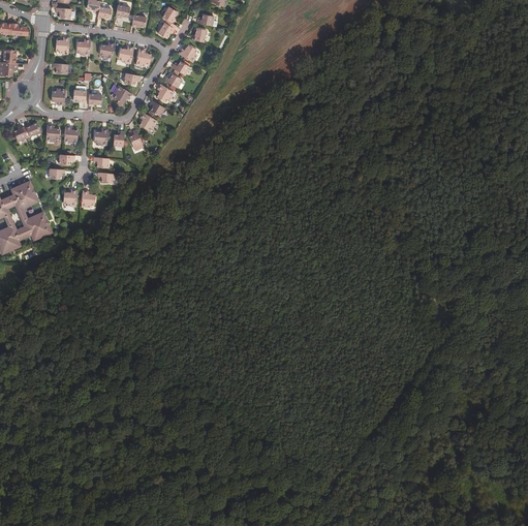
[(100,6),(101,0),(89,0),(87,8),(95,9),(95,11),(99,11),(100,6)]
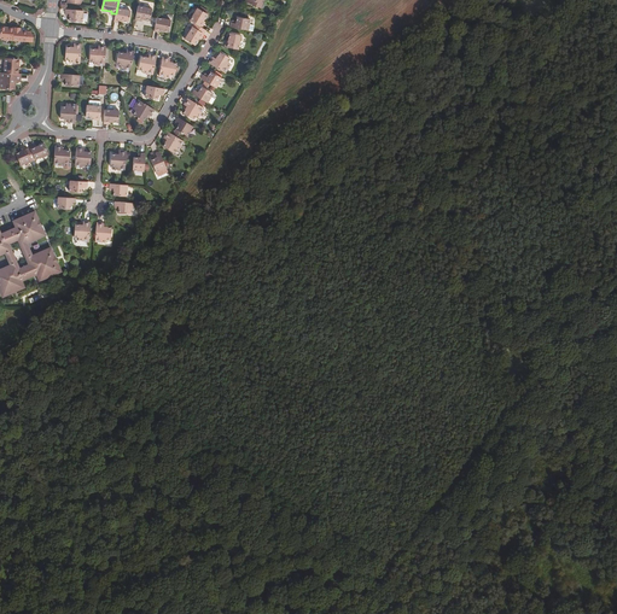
[(145,7),(138,6),(135,19),(139,19),(140,17),(150,19),(151,9),(150,9),(150,6),(146,6),(145,7)]
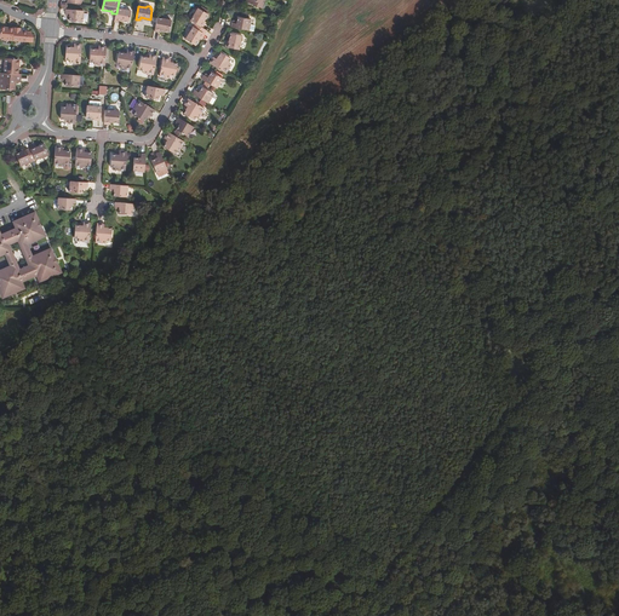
[(130,21),(131,15),(131,10),(129,10),(129,7),(125,7),(124,9),(118,7),(116,13),(115,21),(119,22),(120,19),(130,21)]
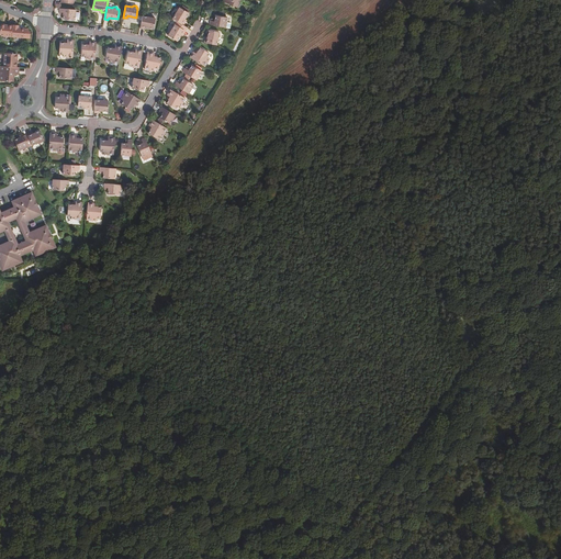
[(177,11),(172,18),(177,21),(183,24),(186,20),(183,19),(188,11),(179,7),(178,8),(177,8),(176,10),(177,11)]
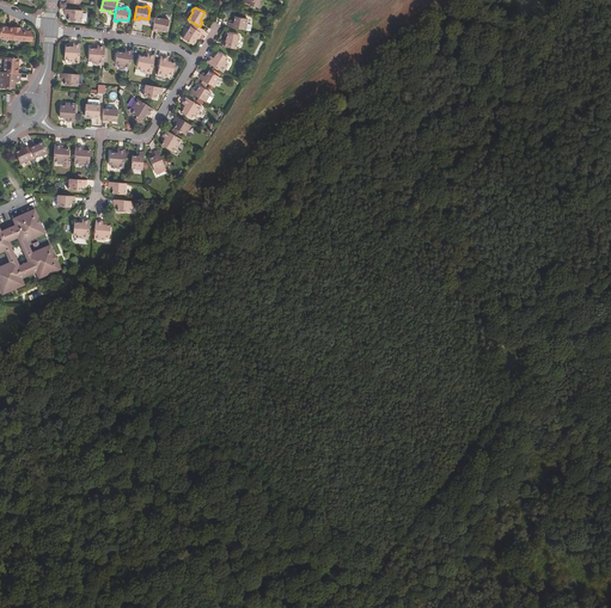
[(81,10),(65,8),(65,13),(69,13),(69,20),(81,20),(81,10)]
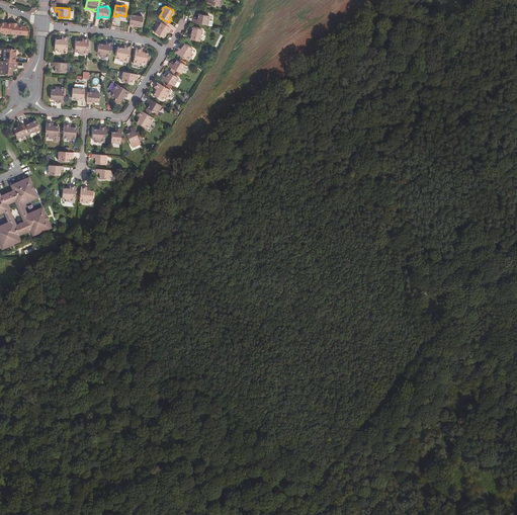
[(138,15),(132,14),(130,25),(133,25),(133,24),(141,25),(142,24),(143,16),(142,16),(142,14),(138,14),(138,15)]
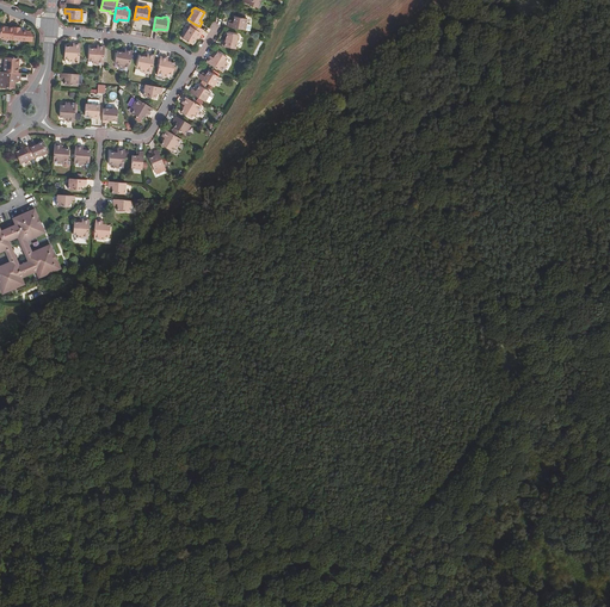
[(229,23),(229,26),(246,30),(247,19),(235,17),(234,24),(229,23)]
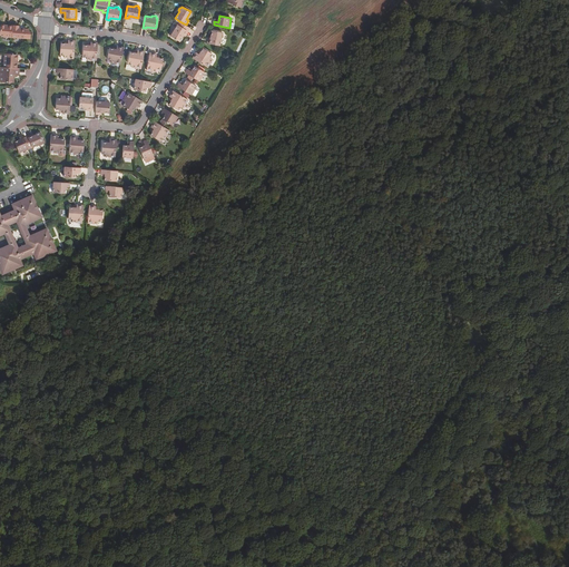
[(186,25),(179,21),(174,30),(172,31),(170,32),(170,35),(170,36),(179,40),(184,32),(185,33),(189,27),(186,25)]
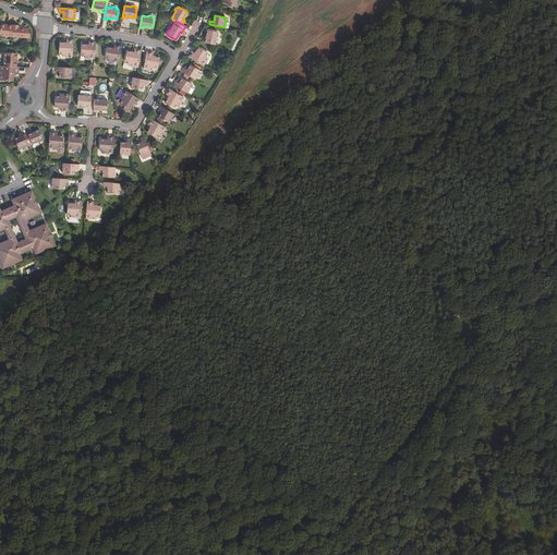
[(11,36),(11,37),(23,37),(28,37),(28,33),(26,28),(23,28),(23,27),(19,27),(19,25),(12,24),(12,25),(11,36)]
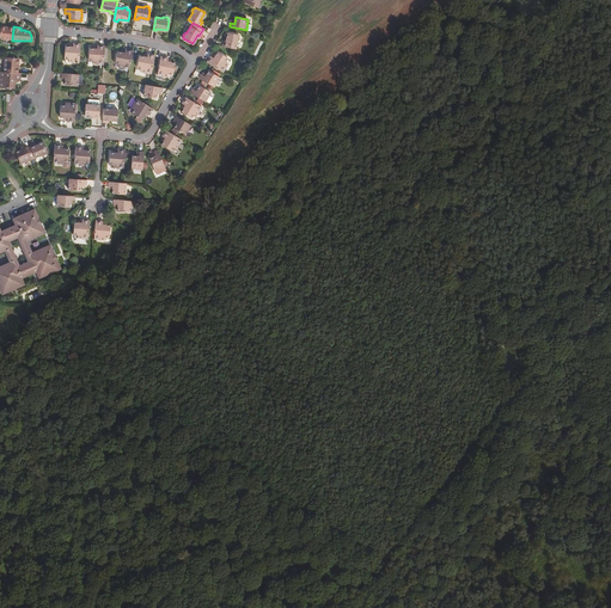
[(12,40),(13,28),(5,28),(5,29),(0,29),(0,38),(12,40)]
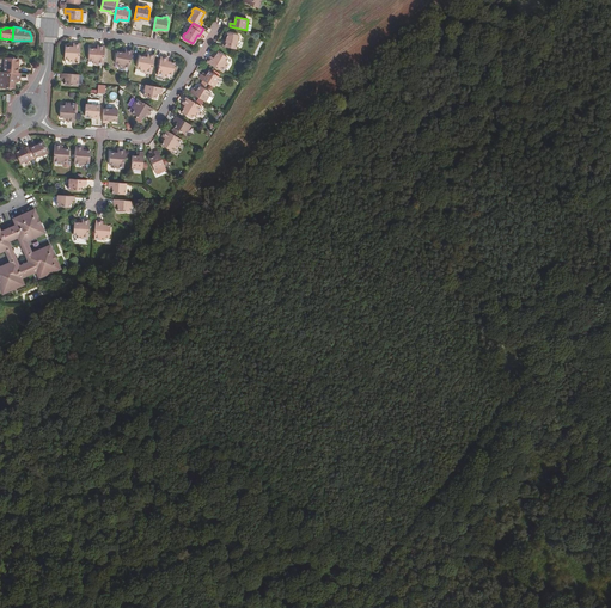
[(224,47),(237,49),(237,43),(239,42),(240,37),(239,36),(238,35),(228,34),(226,43),(225,43),(224,47)]
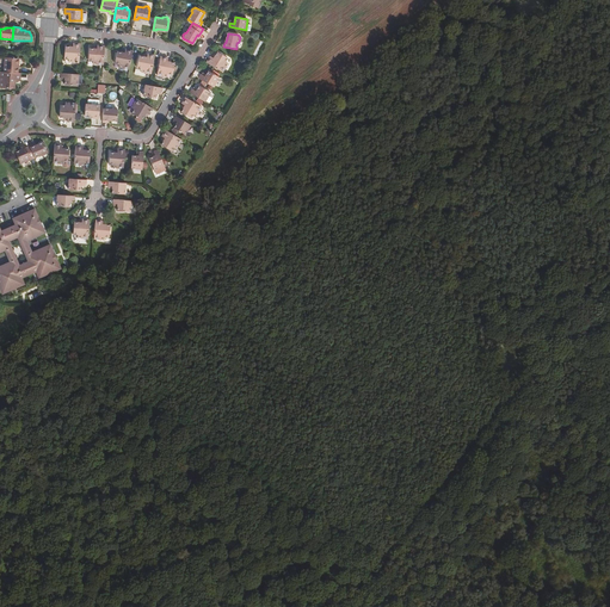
[(69,61),(79,61),(80,43),(73,43),(73,47),(65,45),(65,57),(69,57),(69,61)]
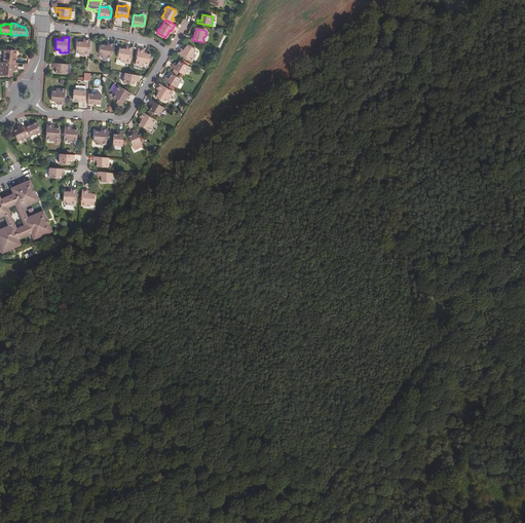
[(89,39),(83,38),(83,41),(77,41),(76,51),(80,50),(80,53),(88,54),(89,39)]
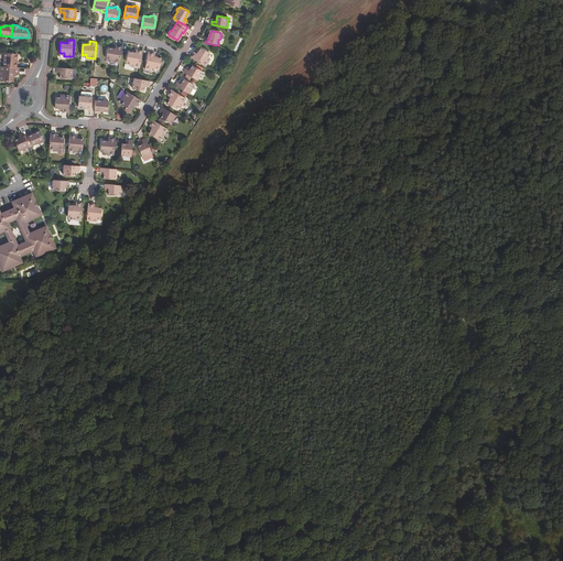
[(109,61),(119,63),(122,45),(121,45),(116,44),(116,47),(108,46),(106,57),(107,57),(110,58),(109,61)]
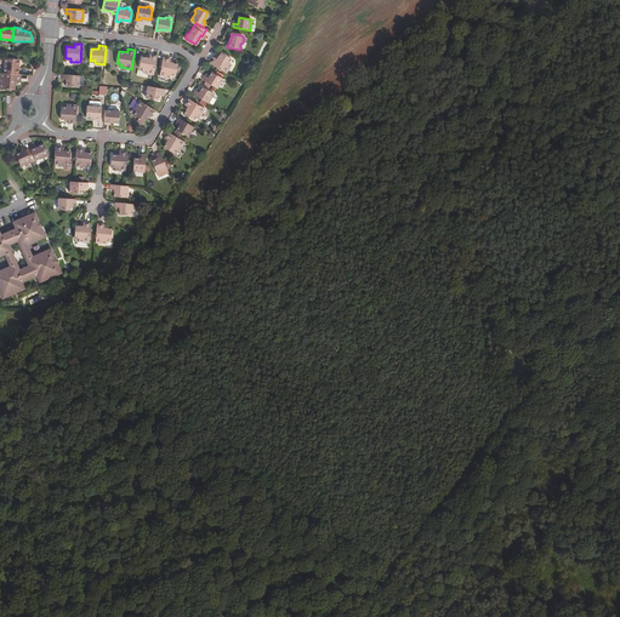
[(154,73),(158,55),(149,53),(149,57),(142,56),(140,68),(144,69),(143,72),(154,73)]
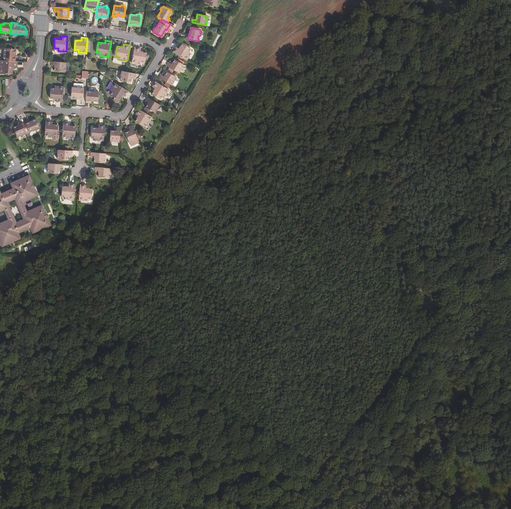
[(177,48),(174,53),(187,61),(191,53),(190,52),(191,49),(183,44),(180,49),(177,48)]
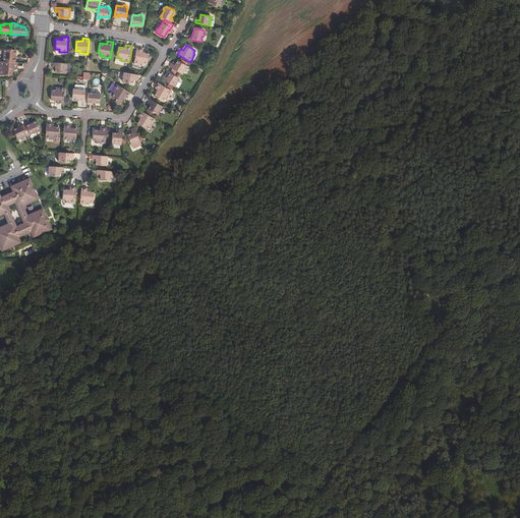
[(150,52),(143,51),(143,48),(137,47),(134,62),(142,64),(143,61),(148,62),(150,52)]
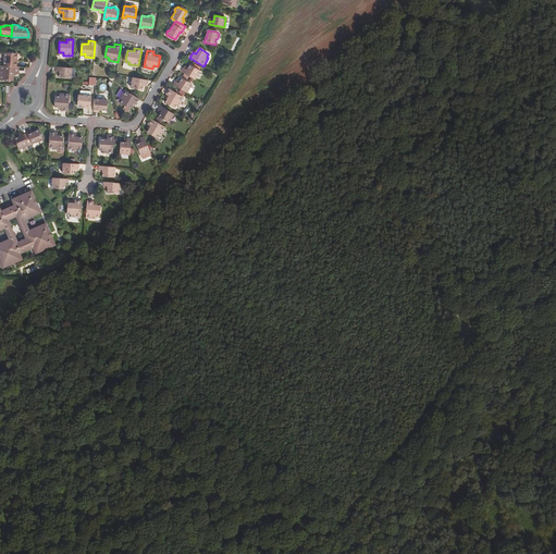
[(4,64),(16,65),(16,61),(16,57),(17,57),(17,52),(4,52),(4,64)]
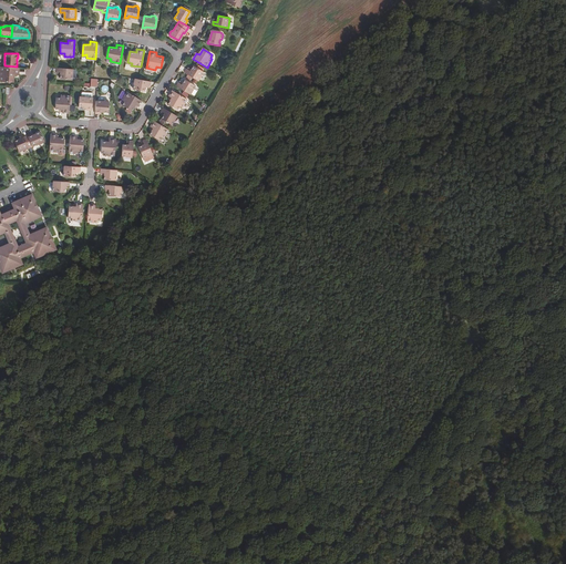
[(4,65),(0,65),(0,81),(8,82),(11,80),(12,75),(18,75),(18,67),(17,67),(4,65)]
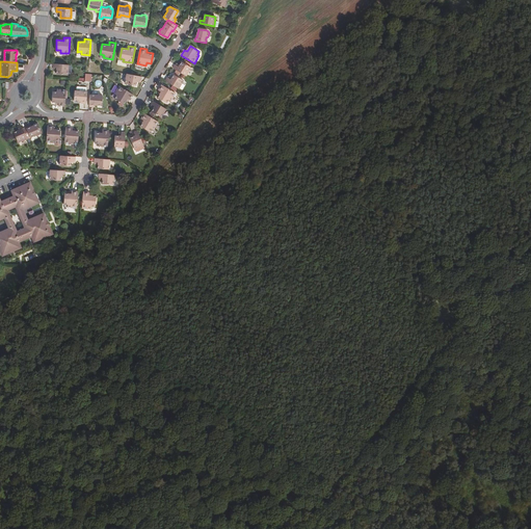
[(181,72),(186,75),(191,68),(182,62),(179,67),(176,64),(175,68),(177,70),(181,72)]
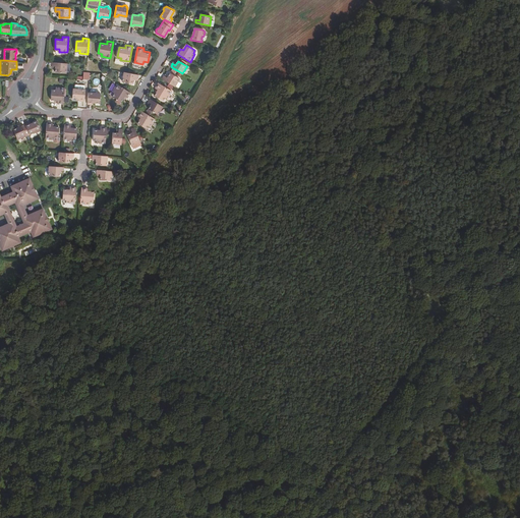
[(66,72),(66,63),(52,62),(52,66),(55,66),(55,71),(66,72)]
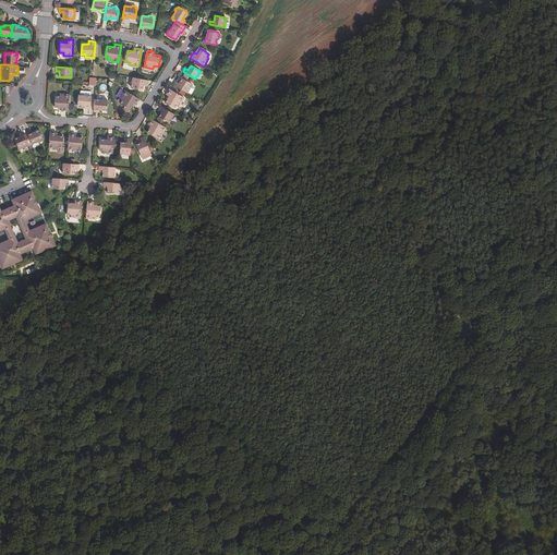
[(136,76),(133,76),(132,86),(143,88),(144,83),(148,83),(148,79),(136,76)]
